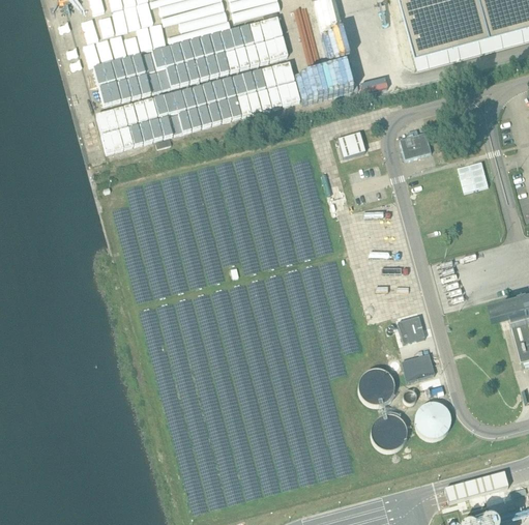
[(392,0),(411,66),(528,34),(528,0),(392,0)]
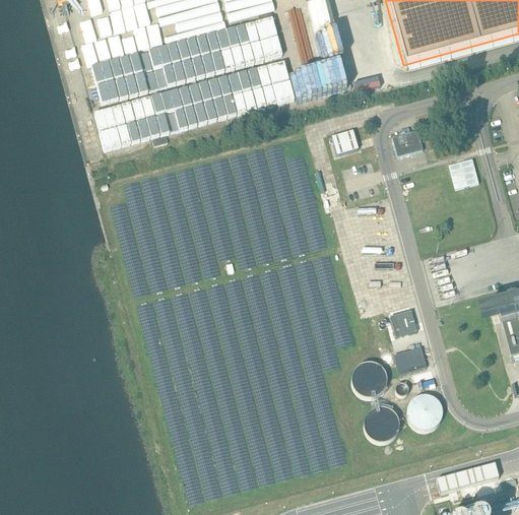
[(337,153),(359,147),(353,129),(332,135),(337,153)]
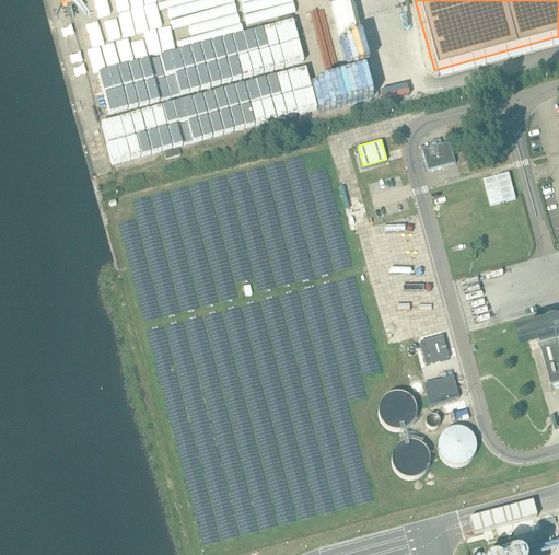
[(456,160),(451,139),(422,147),(429,168),(456,160)]
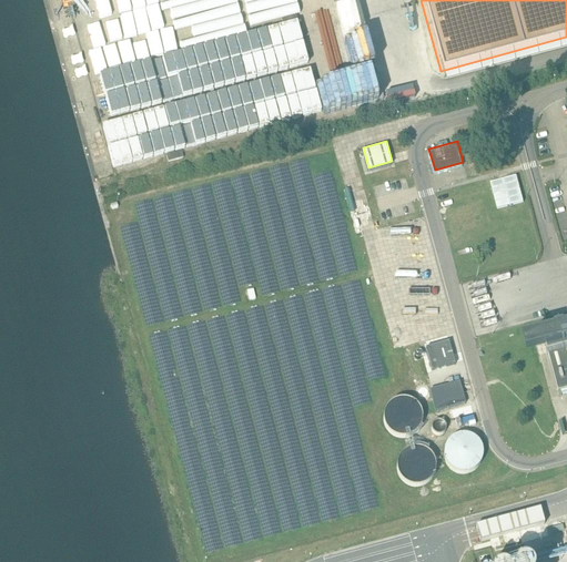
[(562,315),(548,319),(550,327),(564,323),(562,315)]
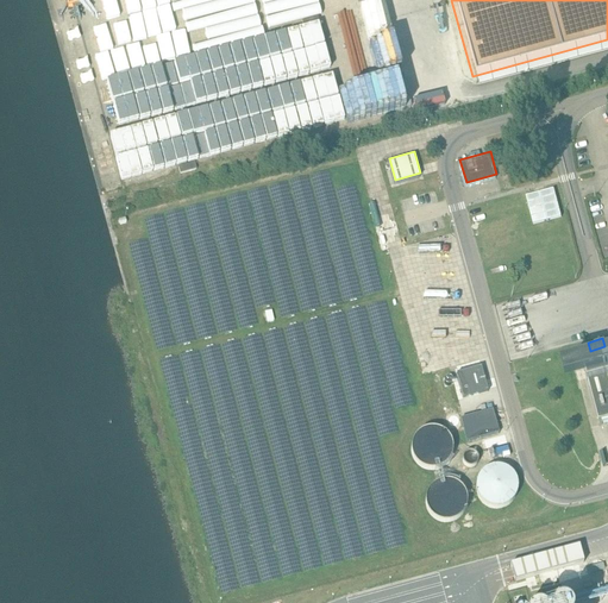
[(607,347),(583,355),(584,360),(564,366),(568,382),(589,376),(601,420),(607,418),(607,347)]
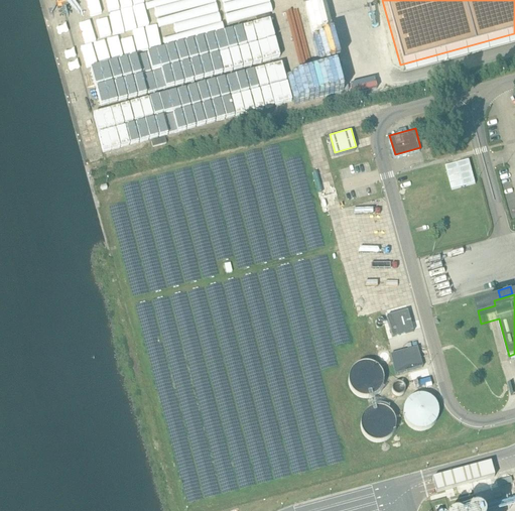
[(408,306),(387,312),(393,334),(414,328),(408,306)]
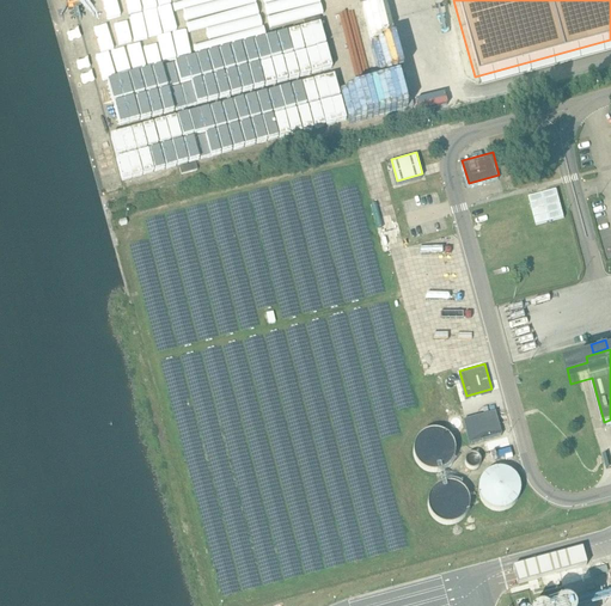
[(501,429),(495,406),(463,415),(469,439),(501,429)]
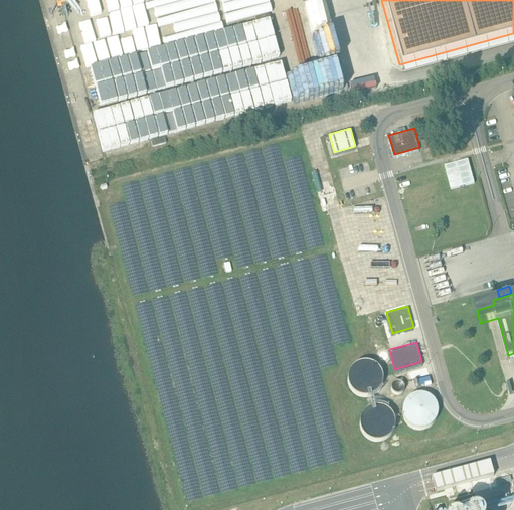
[(391,372),(395,380),(404,375),(400,368),(391,372)]
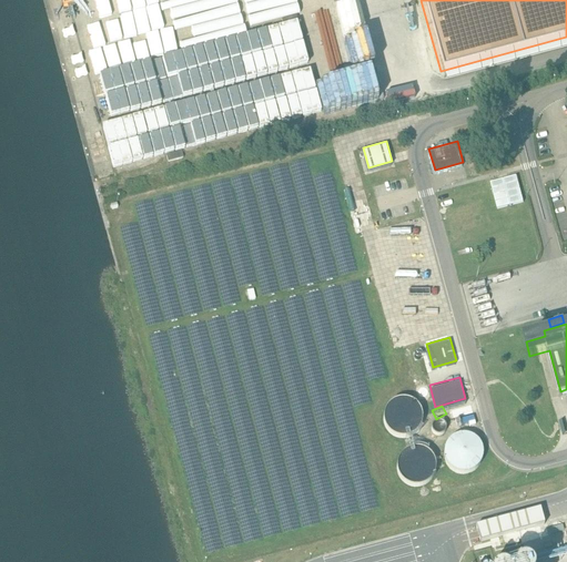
[(443,449),(444,456),(446,460),(449,465),(454,468),(459,470),(465,470),(471,468),(476,466),(479,461),(482,456),(483,450),(482,445),(479,439),(476,435),(472,432),(466,430),(461,430),(455,431),(451,435),(446,439),(444,443),(443,449)]
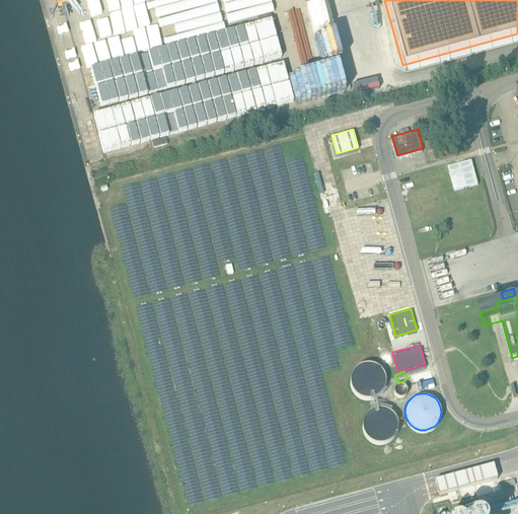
[(440,490),(498,474),(494,460),(436,476),(440,490)]
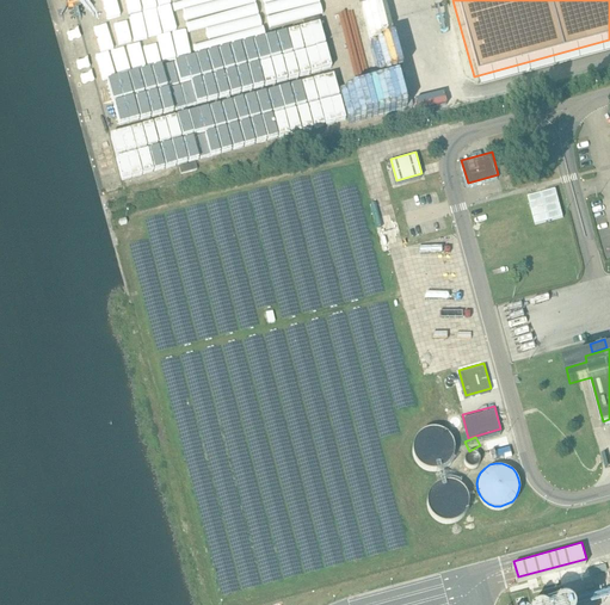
[(556,568),(546,570),(548,579),(579,570),(578,565),(558,570),(556,568)]
